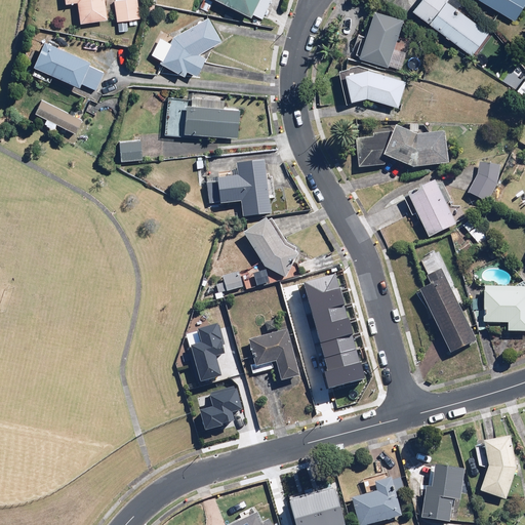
[(67,0),(68,3),(80,1),(83,22),(110,18),(106,0),(67,0)]
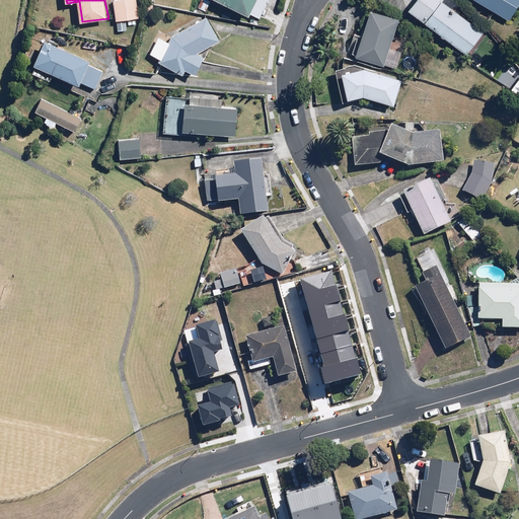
[(137,0),(113,0),(117,21),(140,18),(137,0)]
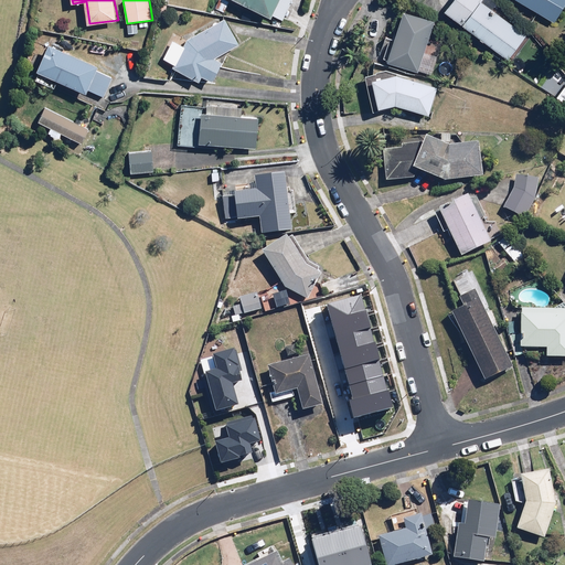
[(241,0),(284,20),(292,0),(241,0)]
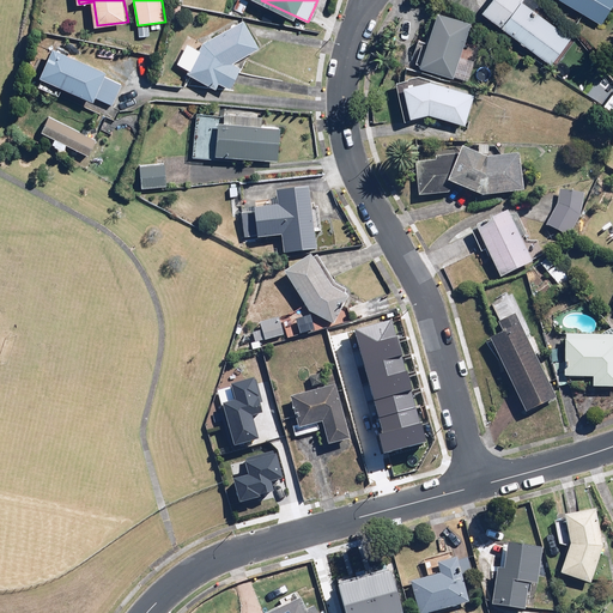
[(499,23),(552,64),(572,38),(525,1),(526,0),(492,0),(479,18),(493,30),(499,23)]
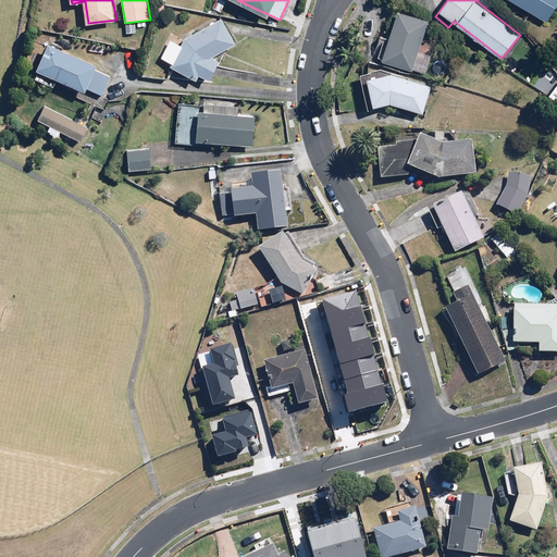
[(556,3),(556,0),(511,0),(546,22),(556,3)]
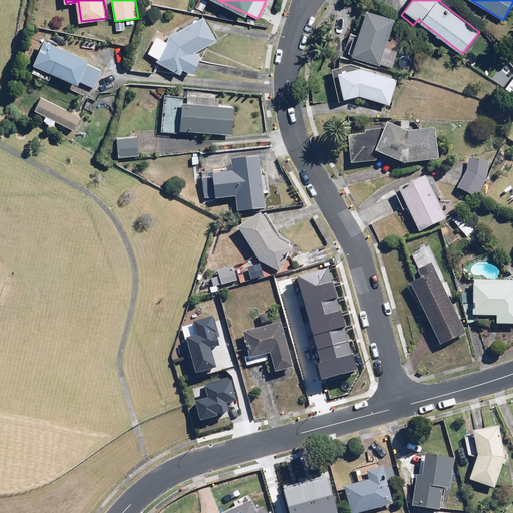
[(384,52),(395,17),(367,9),(353,56),(392,68),(395,56),(384,52)]
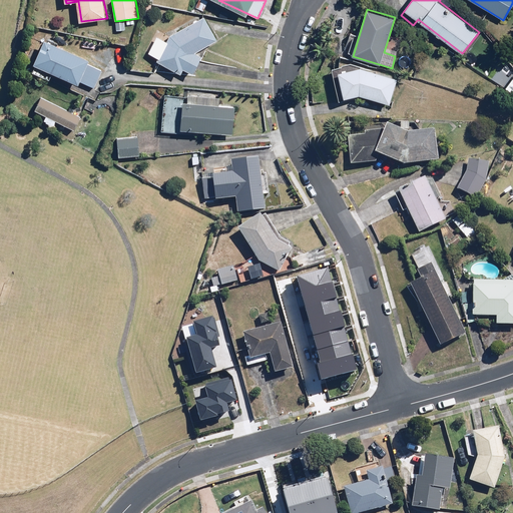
[(217,40),(204,16),(171,35),(168,42),(157,36),(149,53),(159,58),(158,62),(182,73),(184,69),(193,74),(202,55),(196,52),(217,40)]
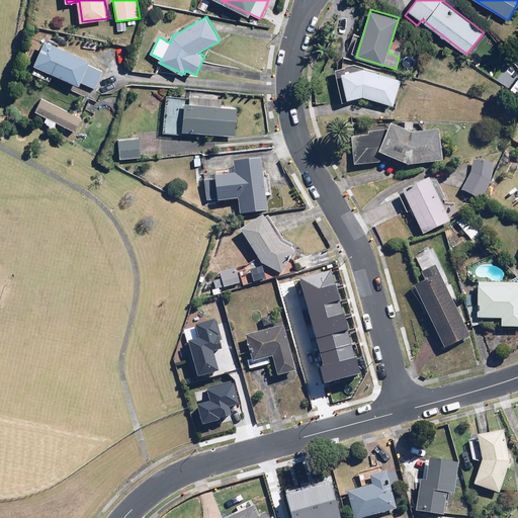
[(47,40),(32,72),(51,80),(54,73),(82,86),(83,83),(96,89),(104,72),(89,66),(91,60),(47,40)]
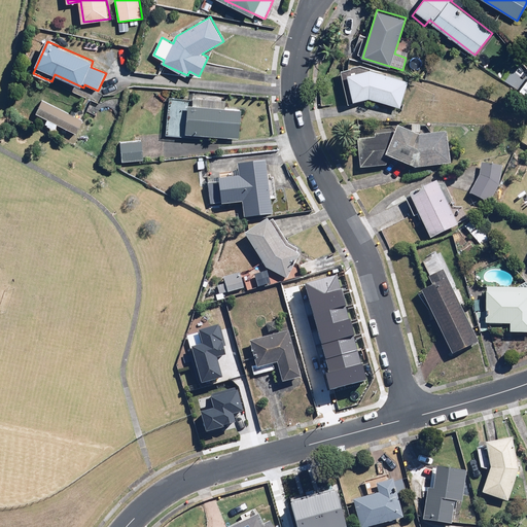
[(371,98),(400,106),(408,80),(373,69),(366,70),(365,66),(342,70),(348,103),(371,98)]
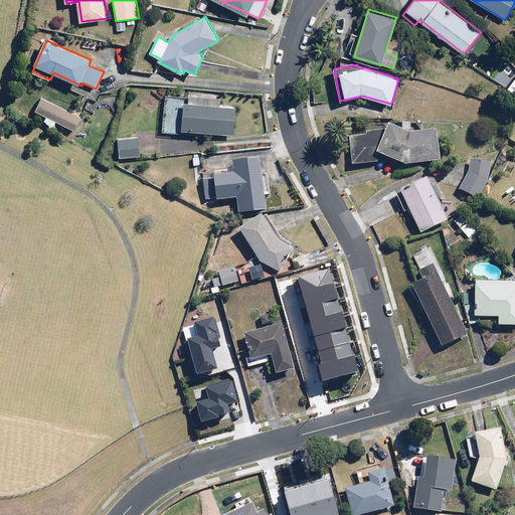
[(222,96),(166,93),(163,133),(188,134),(189,131),(235,133),(236,106),(221,105),(222,96)]
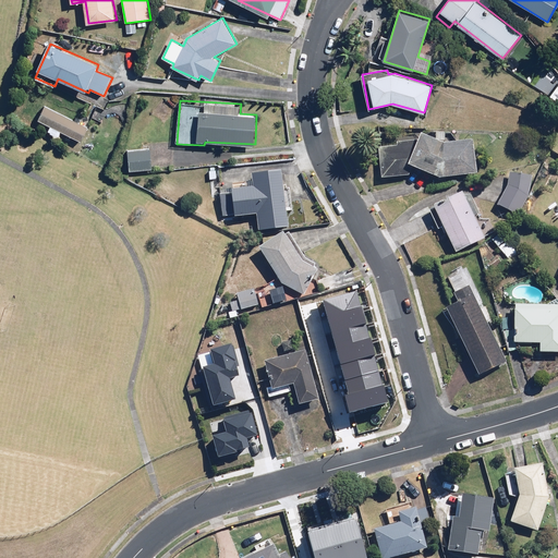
[(88,128),(46,106),(38,121),(82,142),(88,128)]
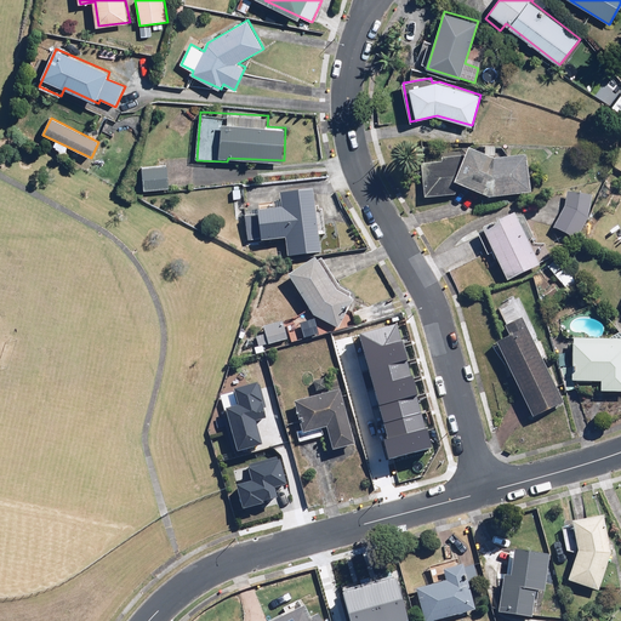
[(520,205),(516,169),(484,172),(459,160),(454,170),(432,172),(432,174),(410,176),(414,212),(446,210),(445,195),(480,210),(520,205)]
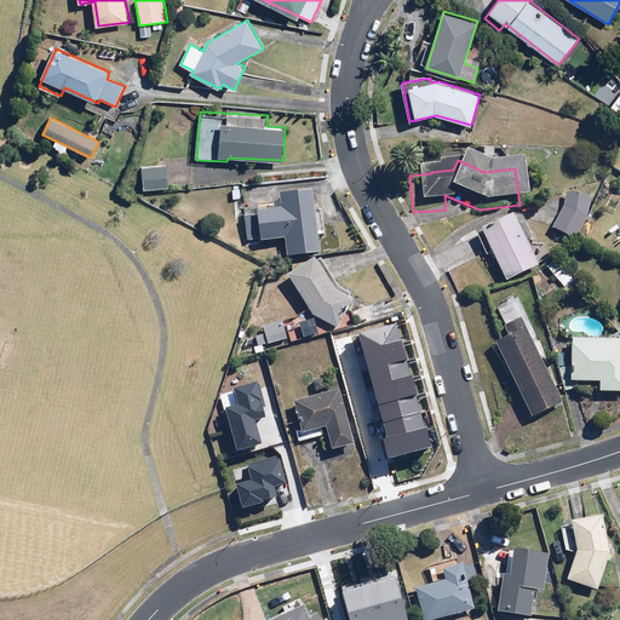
[(168,165),(141,166),(142,190),(170,188),(168,165)]
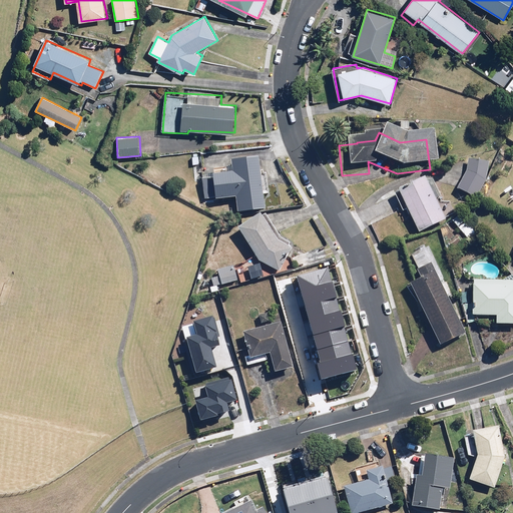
[(214,177),(204,178),(206,197),(217,197),(217,199),(237,197),(238,212),(266,210),(261,159),(233,161),(234,172),(214,173),(214,177)]
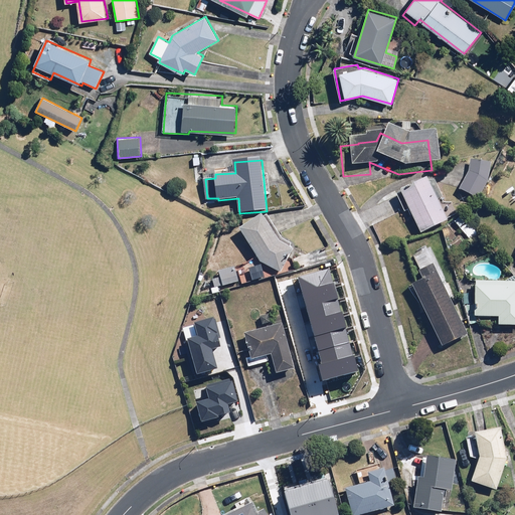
[(470,170),(460,189),(479,199),(490,178),(491,161),(470,160),(470,170)]
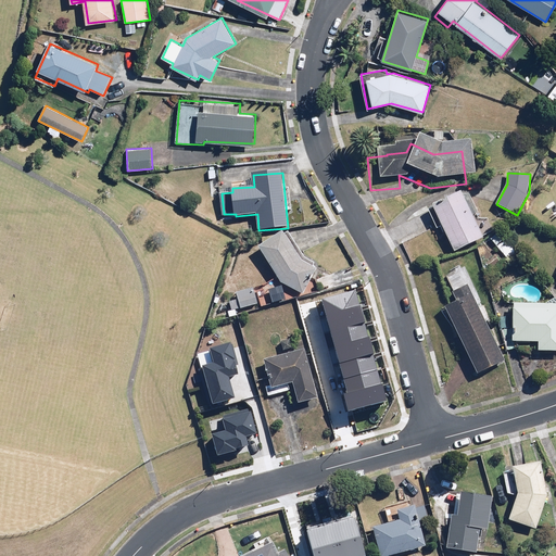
[(463,191),(433,205),(436,210),(430,212),(438,228),(443,225),(455,251),(484,238),(474,215),(479,213),(470,194),(465,197),(463,191)]
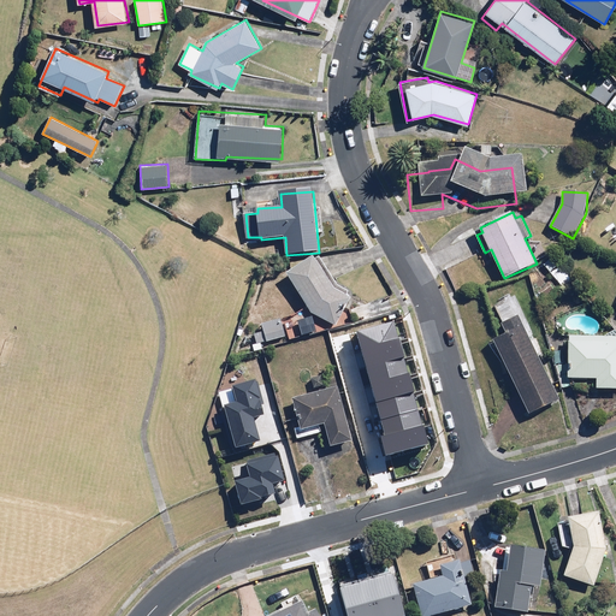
[(337,326),(351,300),(354,297),(337,286),(320,256),(317,259),(315,256),(288,273),(312,312),(337,326)]
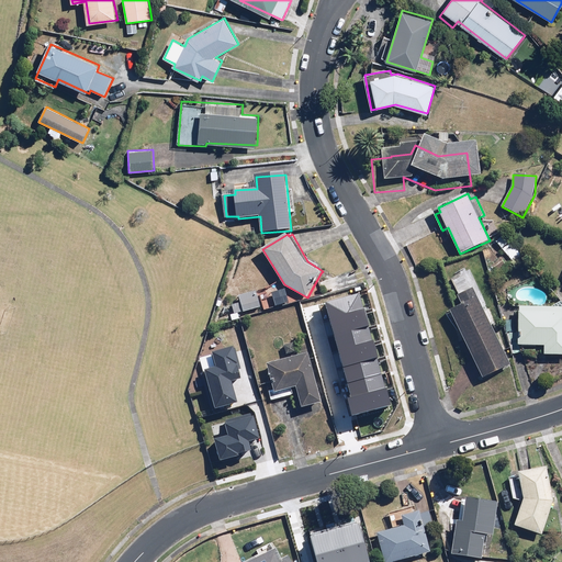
[(523,256),(510,243),(508,245),(502,238),(496,243),(515,262),(523,256)]
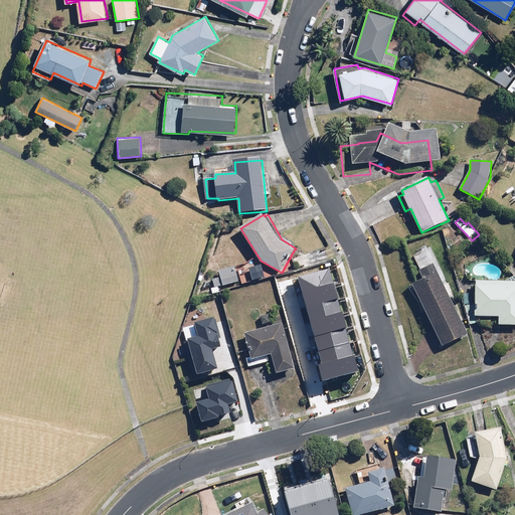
[(451,299),(454,297),(446,281),(442,282),(433,264),(420,270),(424,279),(412,285),(443,346),(468,334),(451,299)]
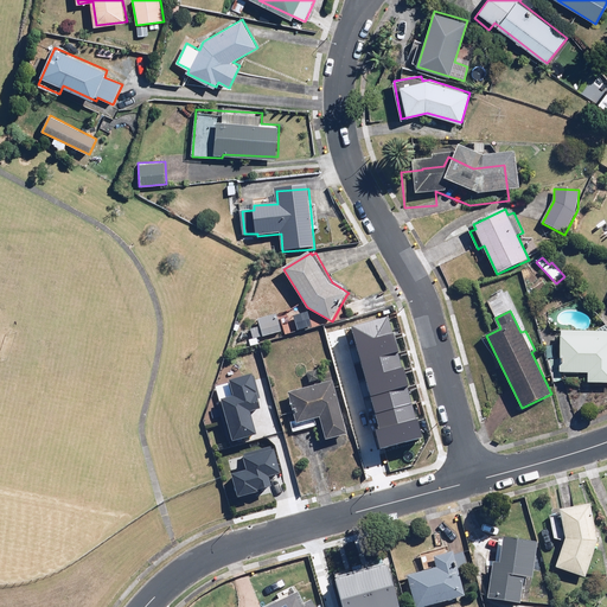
[(281,332),(275,315),(260,321),(261,326),(251,330),(256,340),(281,332)]
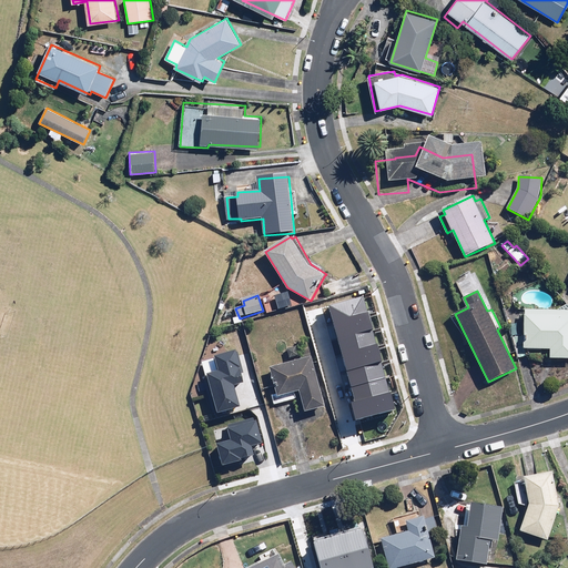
[(567,310),(529,310),(528,350),(553,350),(551,359),(567,359),(567,310)]
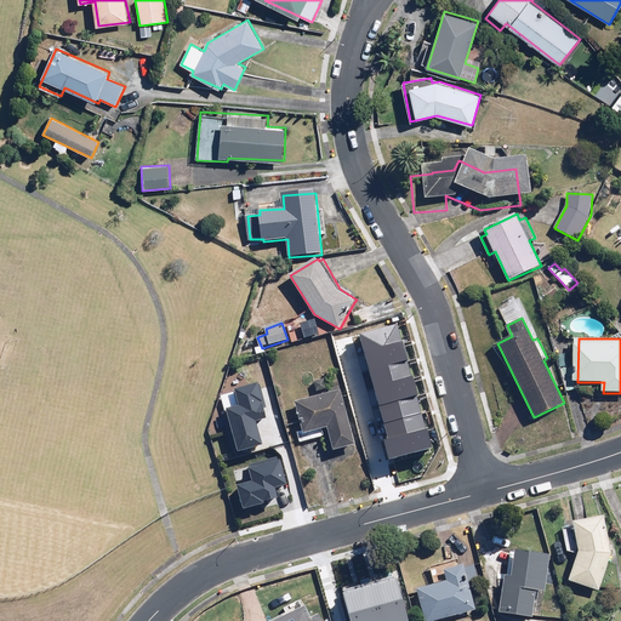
[(393,364),(351,376),(363,416),(372,414),(385,460),(422,449),(414,421),(410,422),(393,364)]
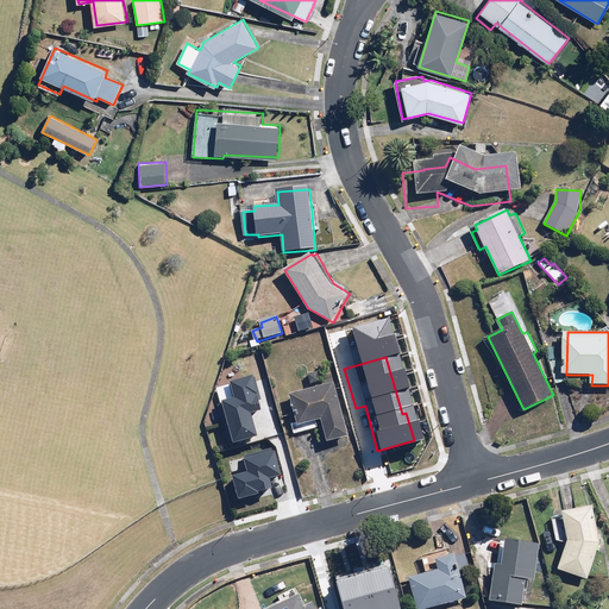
[(562,362),(552,363),(556,385),(565,384),(562,362)]
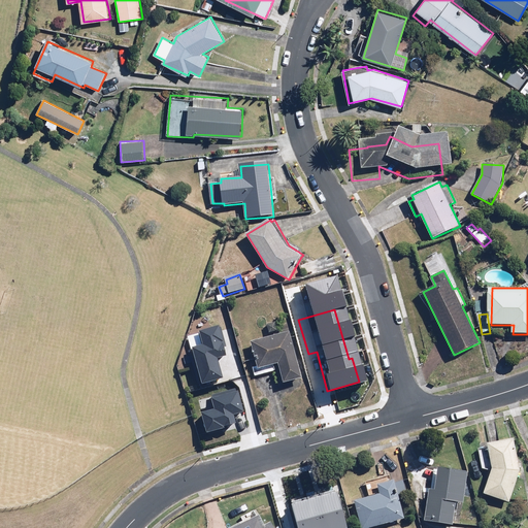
[(190,347),(200,381),(222,374),(218,357),(227,355),(218,325),(199,330),(203,342),(190,347)]
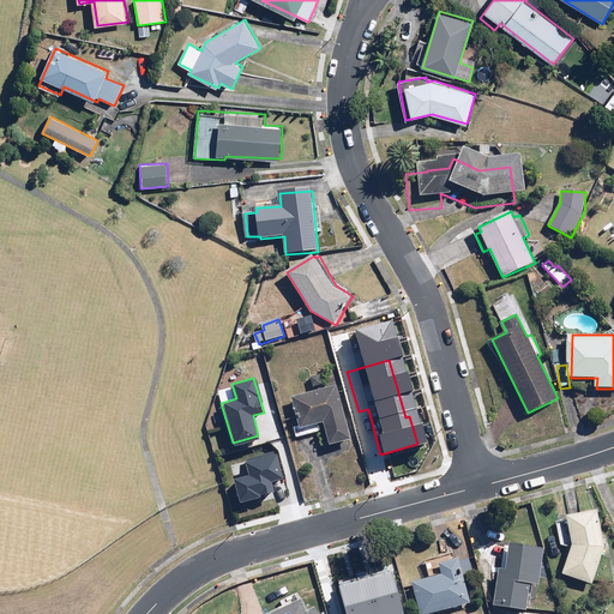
[(320,432),(318,422),(324,420),(332,446),(353,440),(336,384),(292,397),(300,426),(294,427),(296,438),(320,432)]
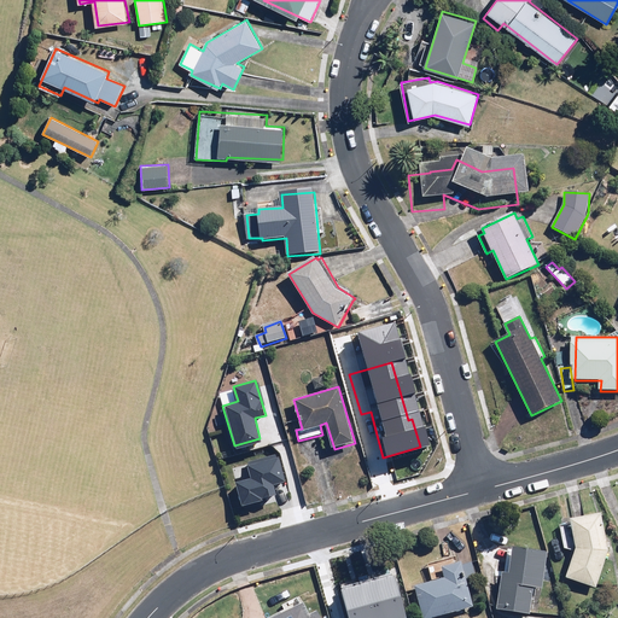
[(237,481),(242,502),(277,494),(273,482),(286,478),(280,454),(246,462),(250,477),(237,481)]
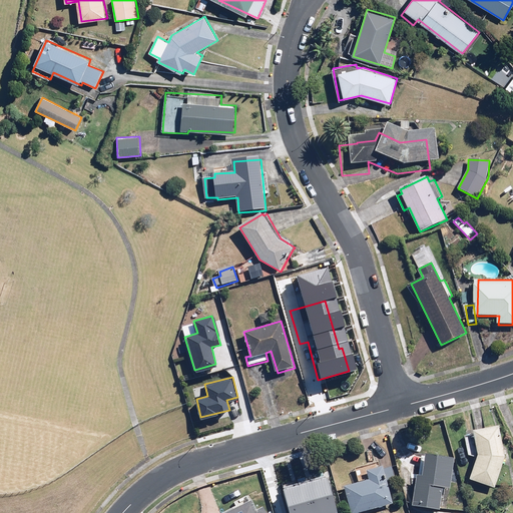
[(499,426),(473,431),(474,433),(466,434),(469,453),(477,452),(478,455),(470,479),(495,487),(505,456),(499,426)]
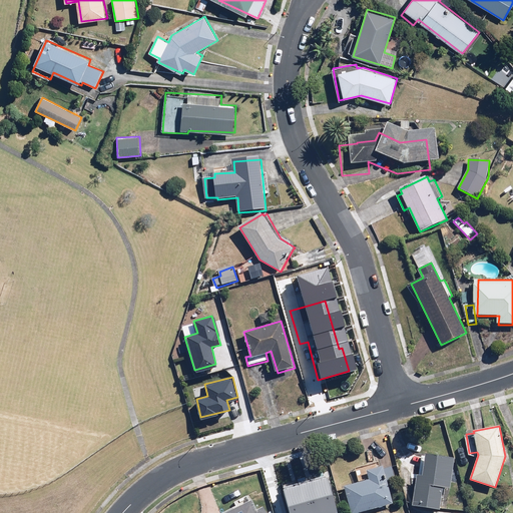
[(455,457),(425,453),(423,474),(416,474),(413,506),(441,509),(444,488),(451,489),(455,457)]
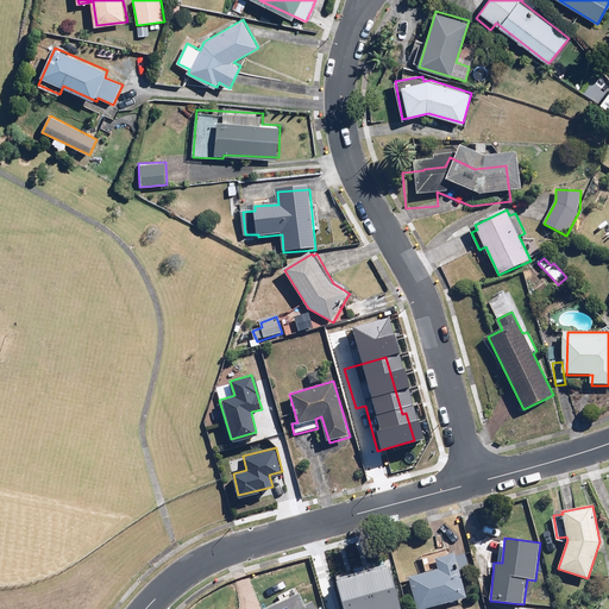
[(438,571),(410,578),(418,608),(421,608),(469,597),(457,553),(435,558),(438,571)]
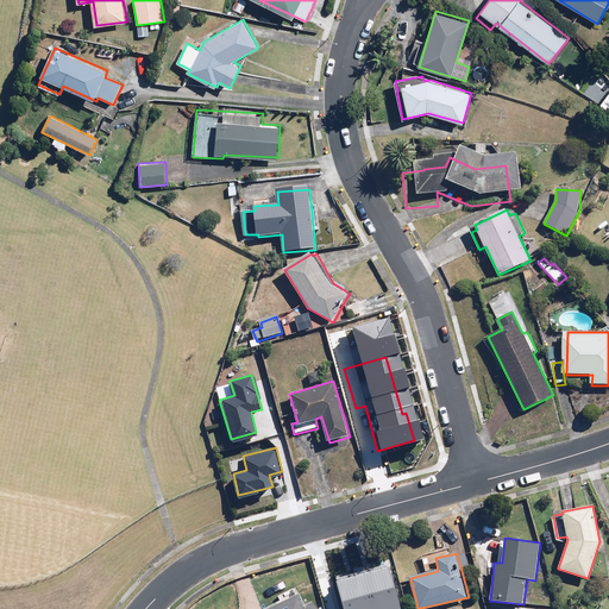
[(345,606),(333,608),(399,608),(393,579),(357,589),(359,597),(344,602),(345,606)]
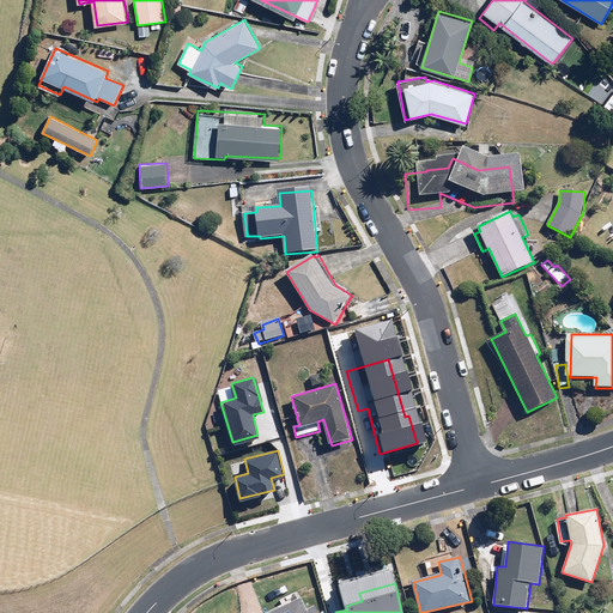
[(279,599),(283,606),(267,612),(317,612),(315,606),(308,610),(297,590),(279,599)]
